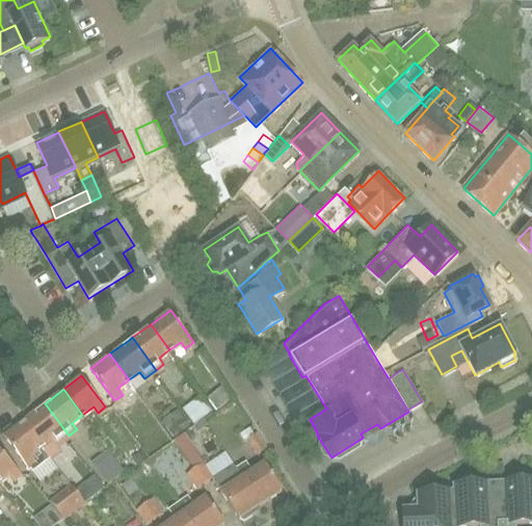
[(182,404),(193,419),(209,408),(198,393),(182,404)]
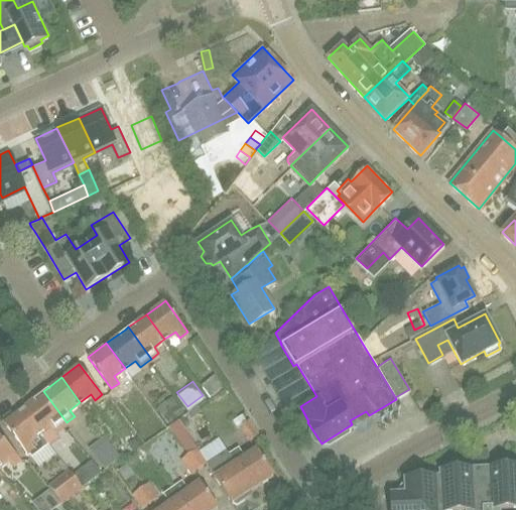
[(67,422),(43,391),(21,408),(47,442),(48,441),(41,432),(51,424),(55,430),(63,424),(67,422)]
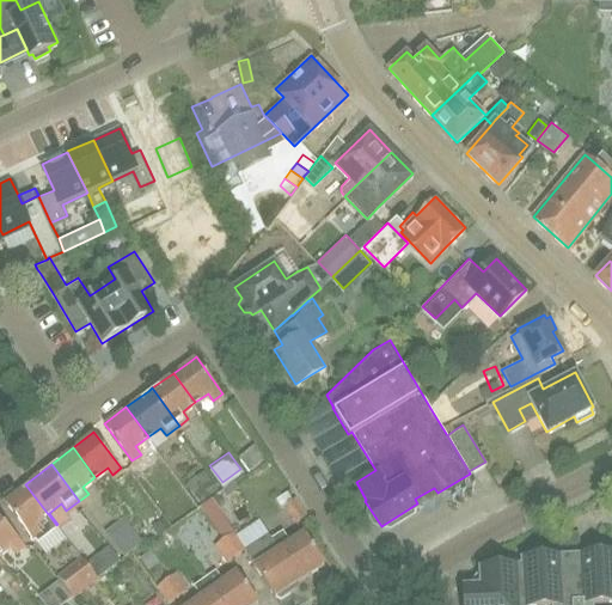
[(188,475),(196,496),(216,487),(208,466),(188,475)]
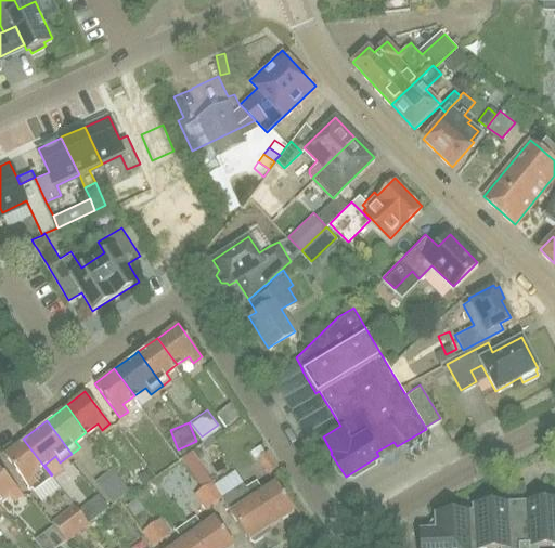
[(35,487),(51,475),(23,439),(18,443),(16,440),(12,440),(4,445),(3,449),(5,453),(4,453),(30,486),(33,484),(35,487)]
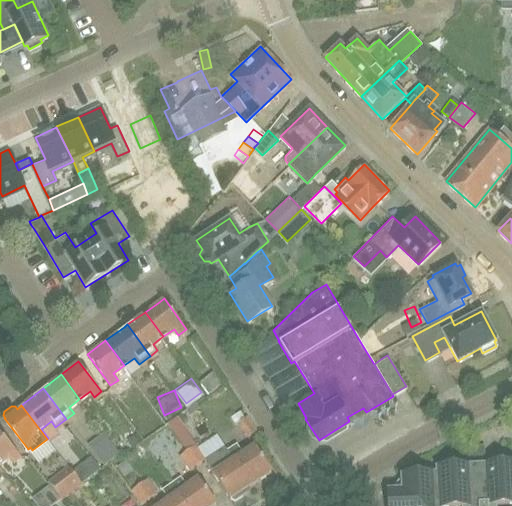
[(257,428),(247,414),(245,415),(240,408),(230,415),(235,423),(238,420),(247,435),(257,428)]
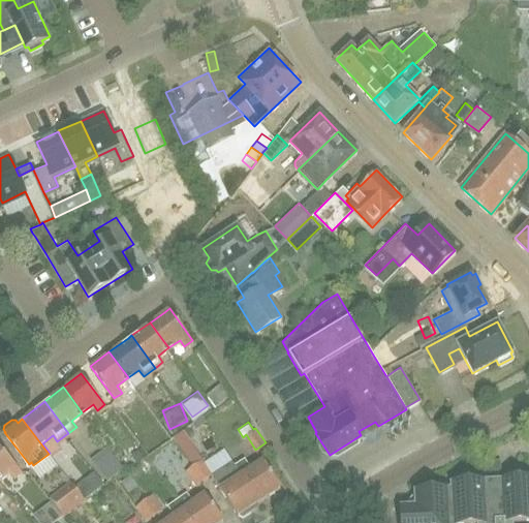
[(91,454),(106,475),(122,465),(107,443),(91,454)]
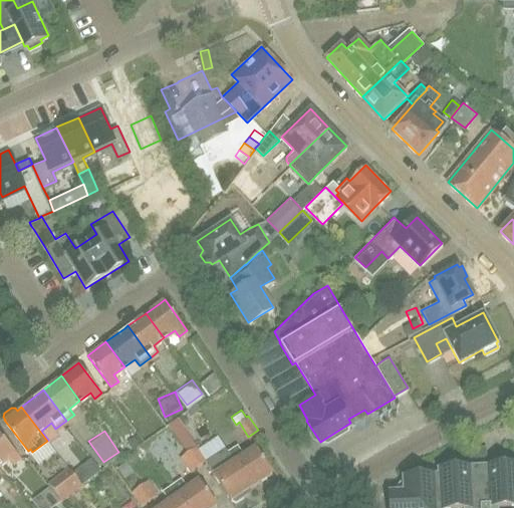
[(145,440),(143,438),(138,432),(129,439),(135,448),(145,440)]
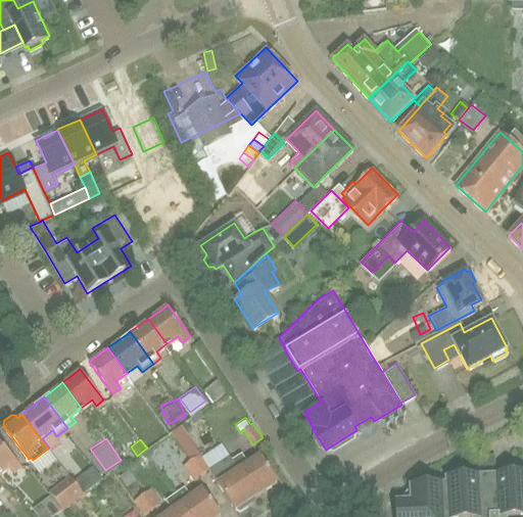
[(0,472),(8,465),(14,471),(20,465),(0,441),(0,472)]
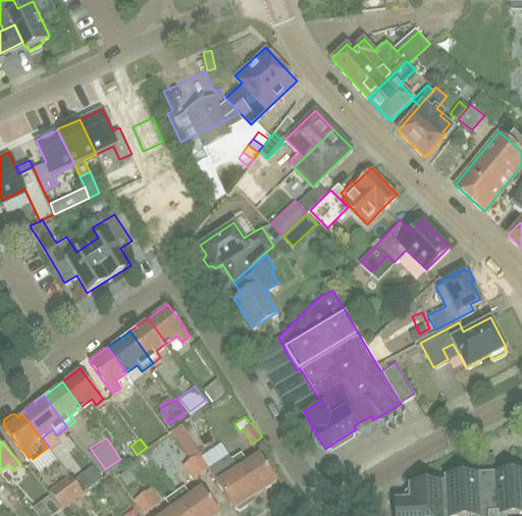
[(190,457),(189,458),(198,471),(200,473),(208,467),(210,466),(202,454),(199,450),(191,457),(190,457)]
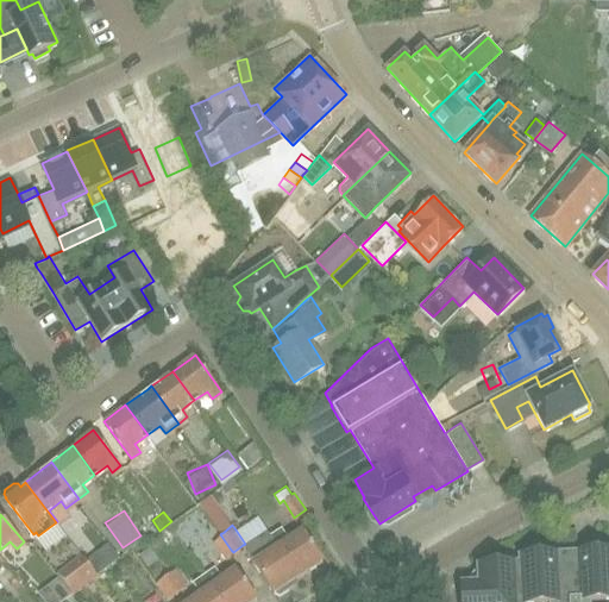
[(302,528),(289,537),(281,525),(269,533),(297,575),(322,559),(302,528)]
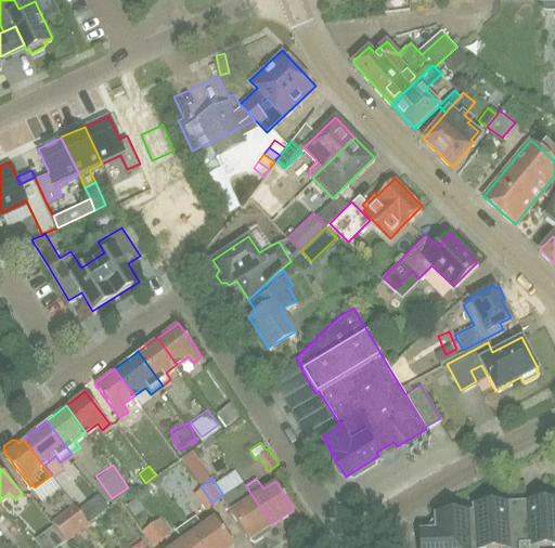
[(243,482),(223,495),(221,496),(249,538),(250,537),(254,540),(262,534),(261,530),(271,523),(245,485),(243,482)]
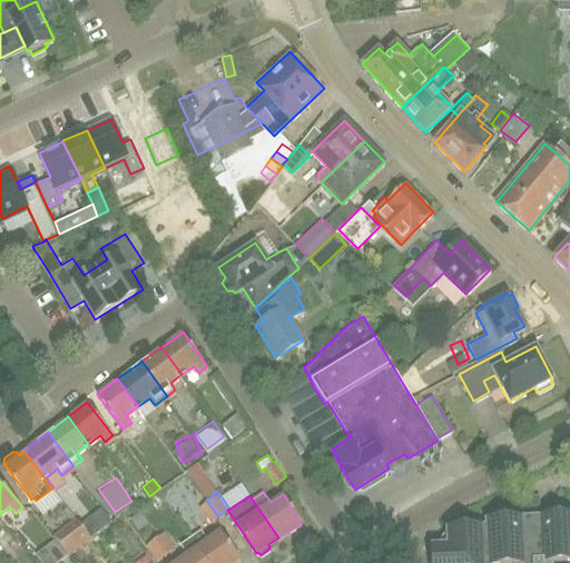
[(206,500),(199,504),(212,521),(218,516),(216,514),(206,500)]
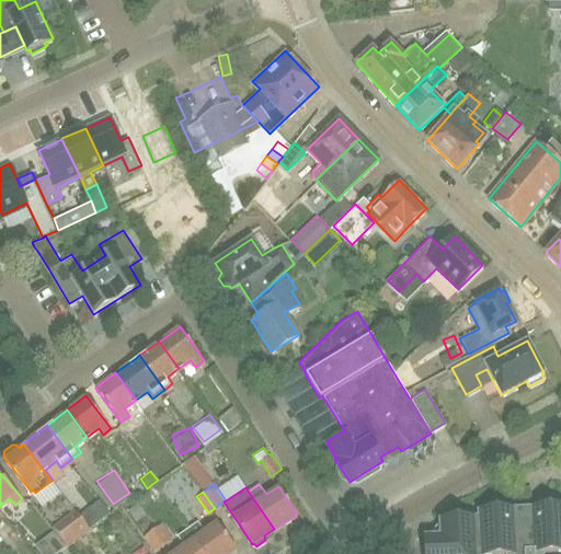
[(91,522),(110,508),(100,495),(81,508),(91,522)]
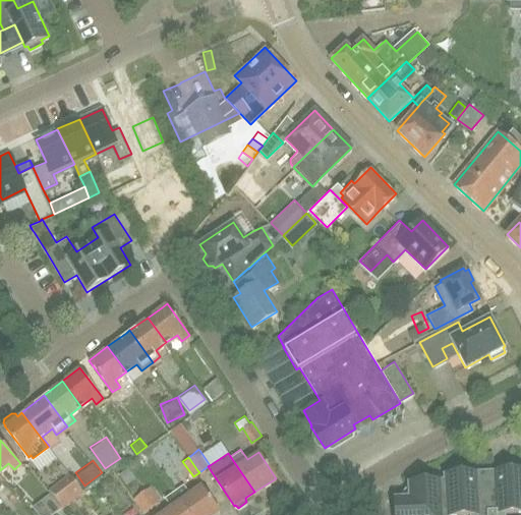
[(520,512),(520,469),(494,472),(494,477),(495,477),(497,514),(520,512)]
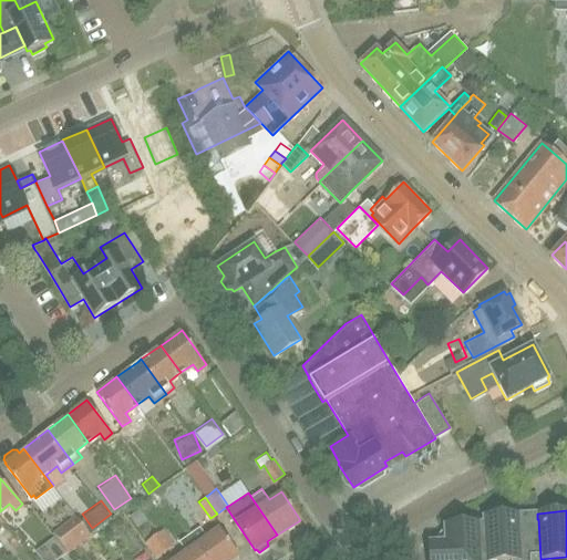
[(518,520),(519,520),(518,514),(484,516),(484,522),(486,559),(513,559),(519,559),(518,520)]
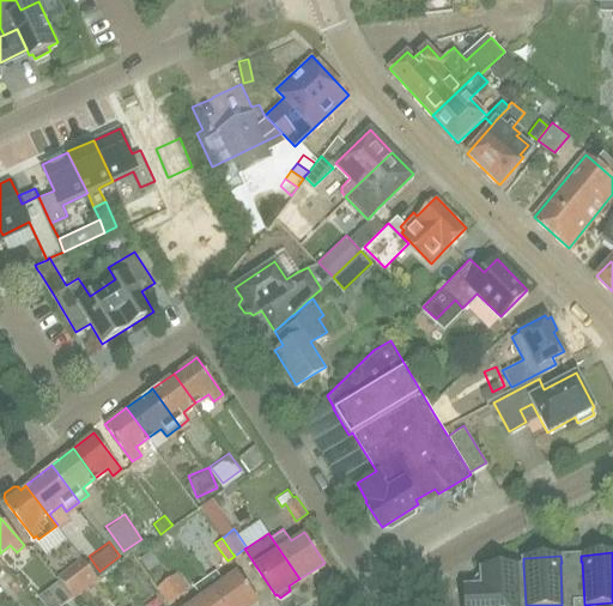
[(97,576),(83,557),(59,575),(73,594),(97,576)]
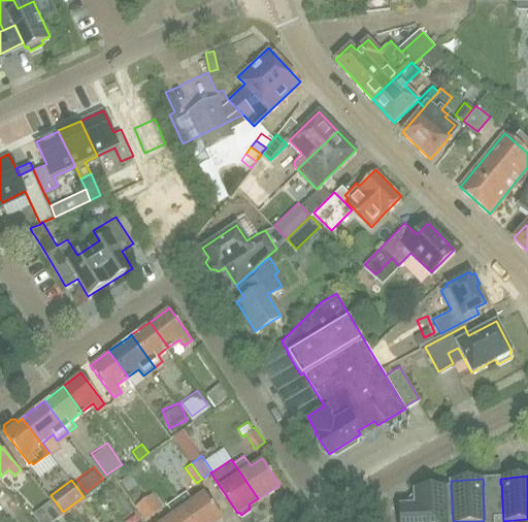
[(503,521),(501,484),(500,484),(484,485),(483,485),(484,521),(503,521)]
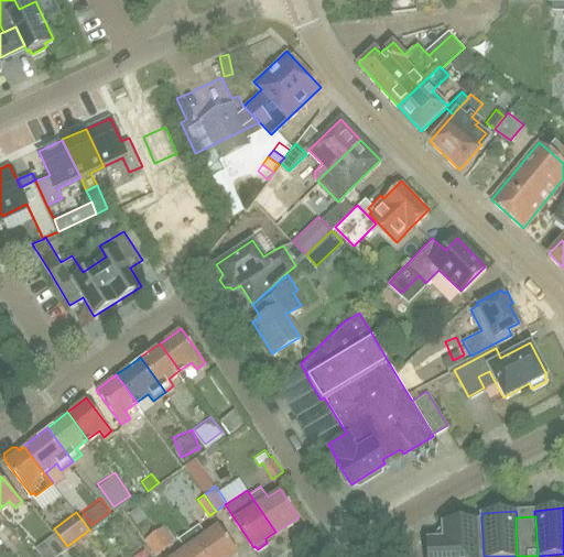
[(484,556),(481,520),(443,522),(443,526),(441,526),(436,532),(462,554),(466,554),(466,556),(484,556)]
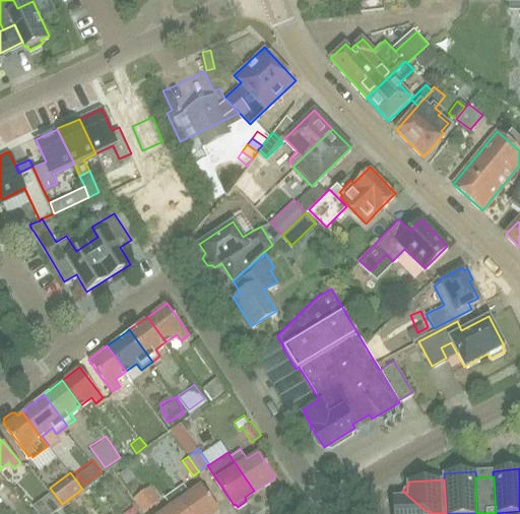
[(201,485),(191,492),(183,482),(173,489),(190,513),(213,513),(218,510),(201,485)]
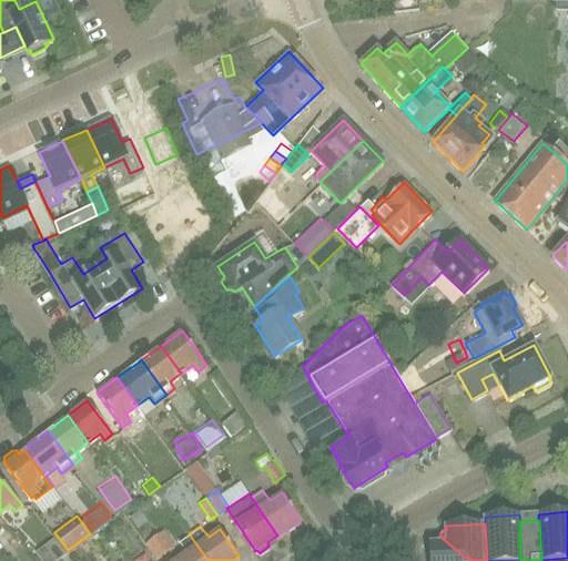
[(174,544),(163,529),(145,541),(156,558),(174,544)]
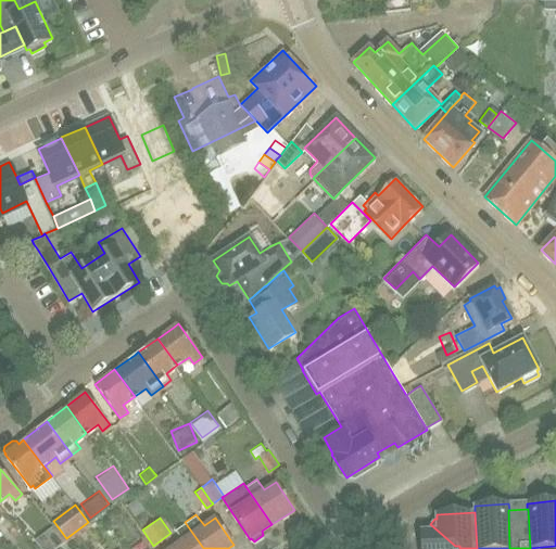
[(203,548),(185,522),(175,530),(182,540),(173,547),(171,548),(203,548)]
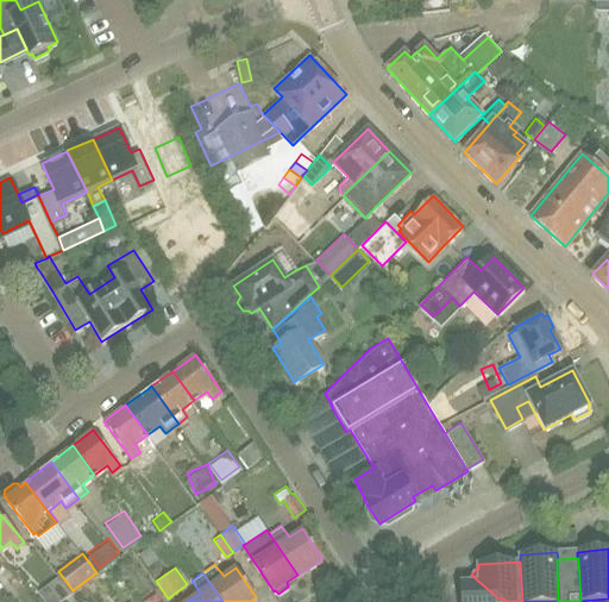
[(463,601),(503,601),(503,599),(498,599),(471,575),(466,579),(466,582),(462,582),(463,601)]
